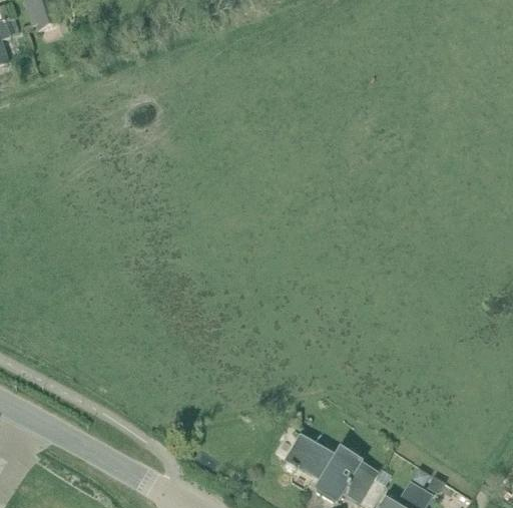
[(26,0),(34,24),(38,23),(40,30),(61,23),(54,0),(26,0)]
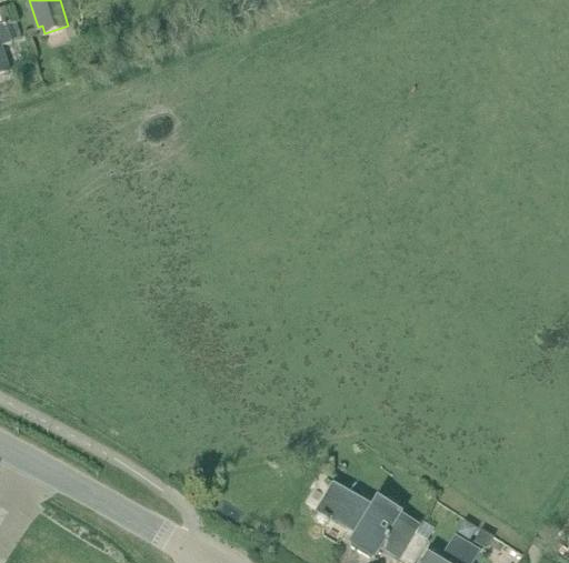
[(6,4),(0,7),(0,72),(9,70),(0,44),(13,40),(7,21),(11,20),(6,4)]
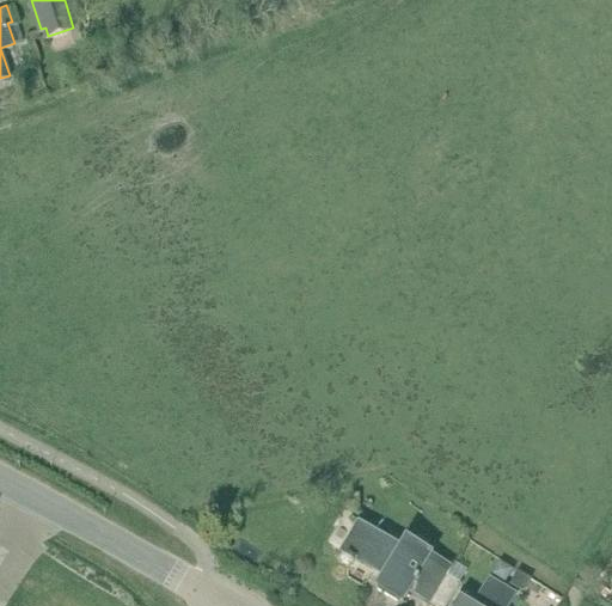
[(428,600),(446,571),(451,563),(407,534),(401,544),(359,518),(341,548),(383,573),(375,585),(402,600),(408,588),(428,600)]
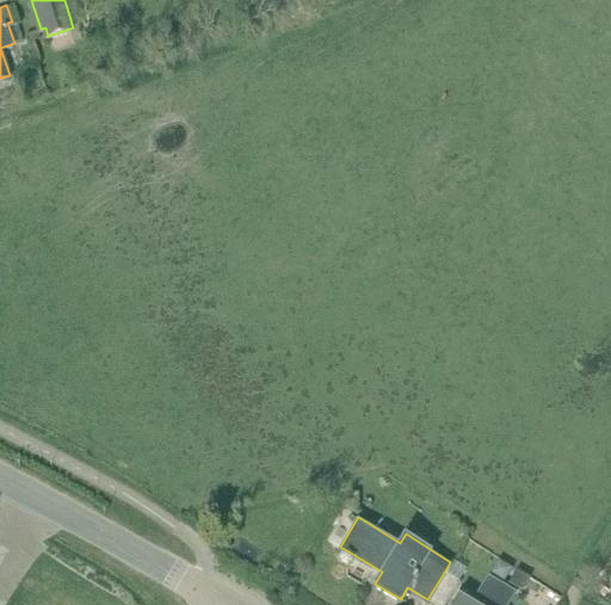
[(512,565),(499,556),(491,569),(504,578),(512,565)]
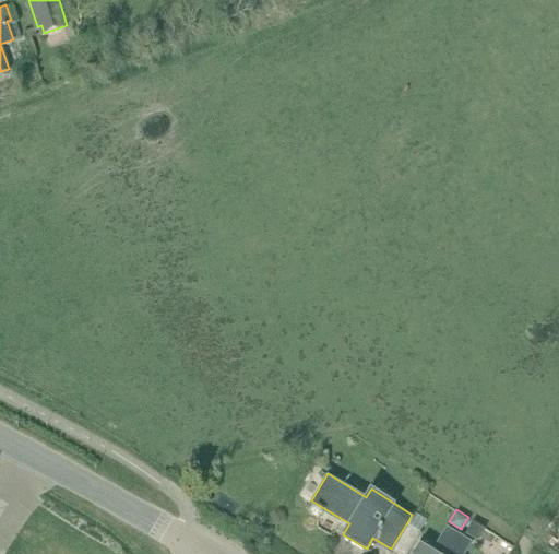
[(477,538),(482,531),(485,526),(473,518),(465,530),(477,538)]
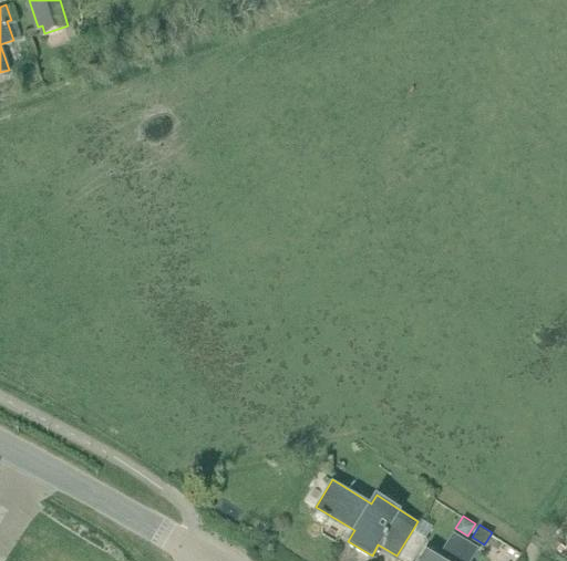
[(411,560),(426,537),(413,529),(397,556),(405,560),(411,560)]
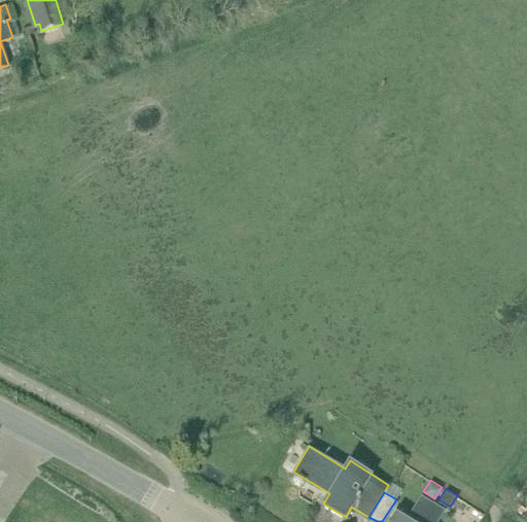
[(389,521),(420,521),(433,501),(421,494),(406,519),(395,513),(389,521)]
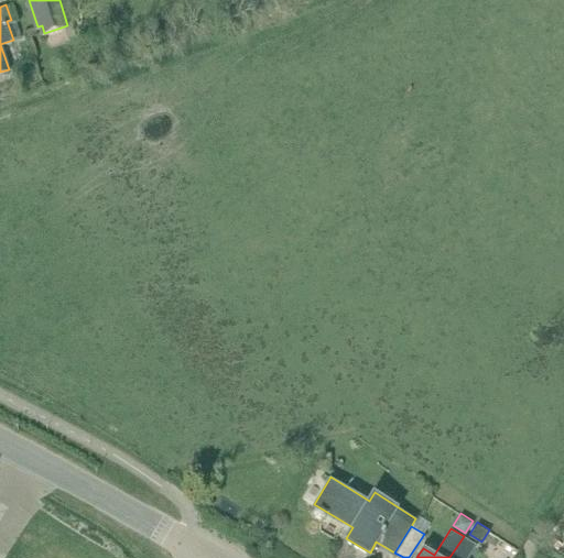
[(467,557),(477,544),(464,536),(449,557),(467,557)]
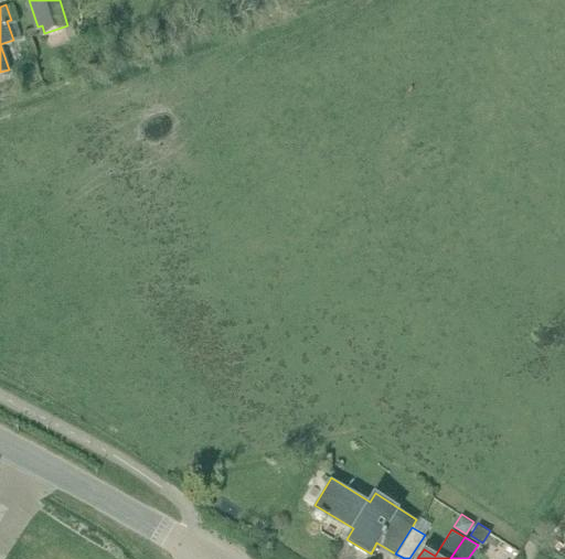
All buildings are outlined.
